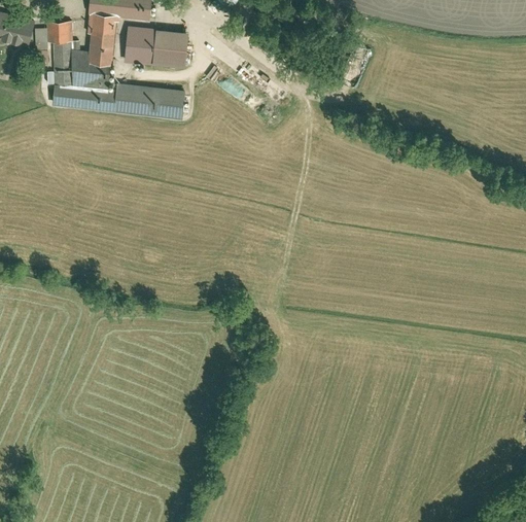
[(92,0),(91,20),(88,55),(88,64),(114,67),(119,21),(149,23),(150,0),(92,0)]
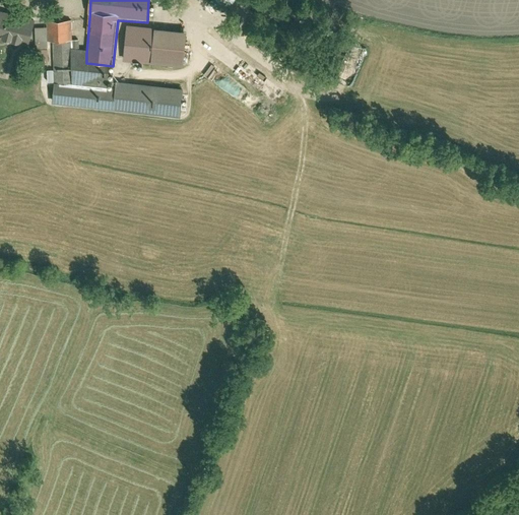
[(205,0),(207,5),(210,8),(215,11),(219,12),(224,11),(229,9),(233,5),(235,1),(235,0),(205,0)]
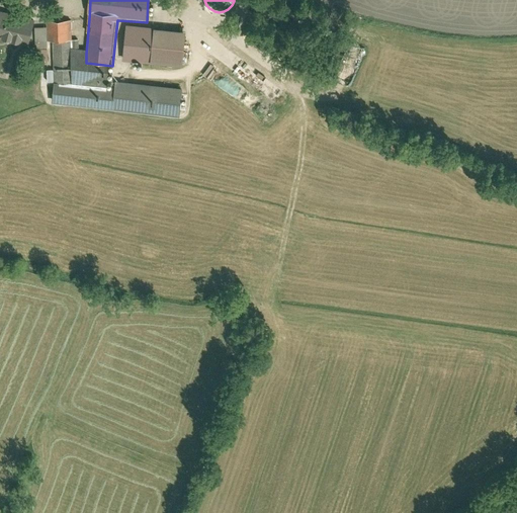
[(0,38),(26,47),(32,23),(0,14),(0,38)]
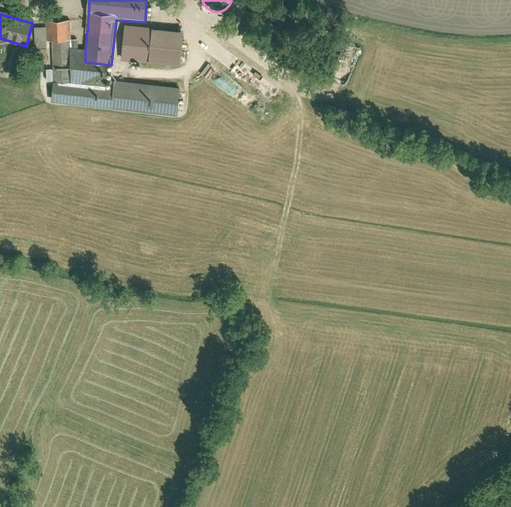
[(67,22),(45,23),(45,44),(50,44),(68,43),(67,22)]
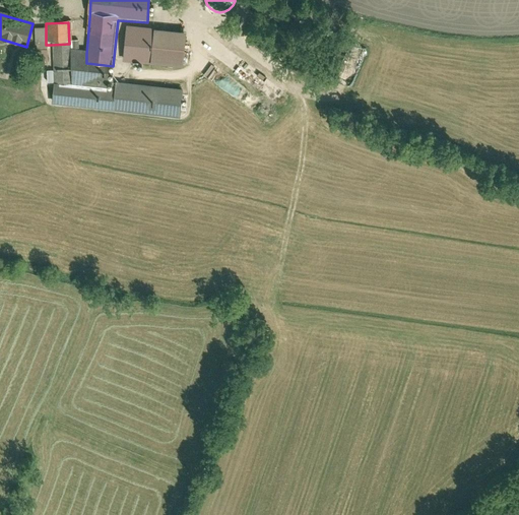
[(122,63),(185,69),(188,35),(126,29),(122,63)]
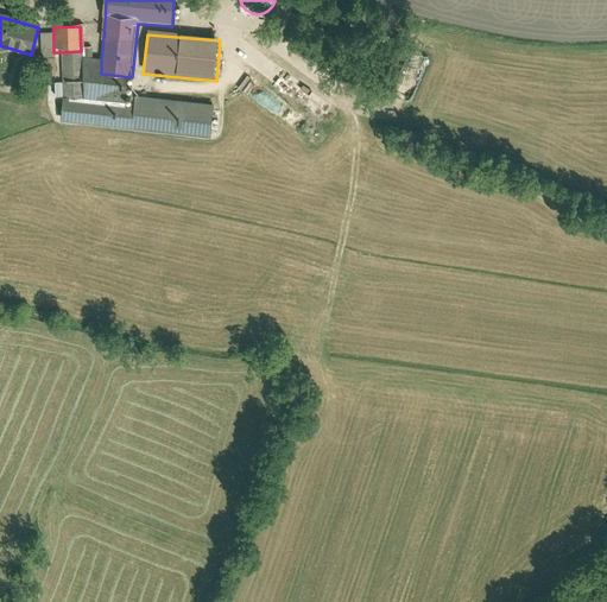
[(81,51),(59,52),(63,101),(80,102),(83,73),(101,74),(101,63),(82,61),(81,51)]
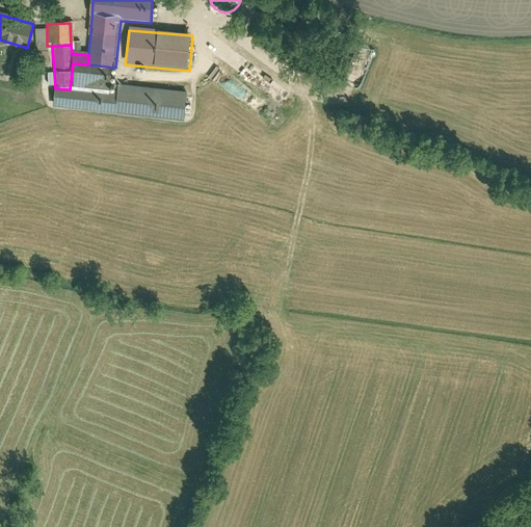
[(115,68),(88,64),(73,63),(70,89),(113,95),(115,68)]
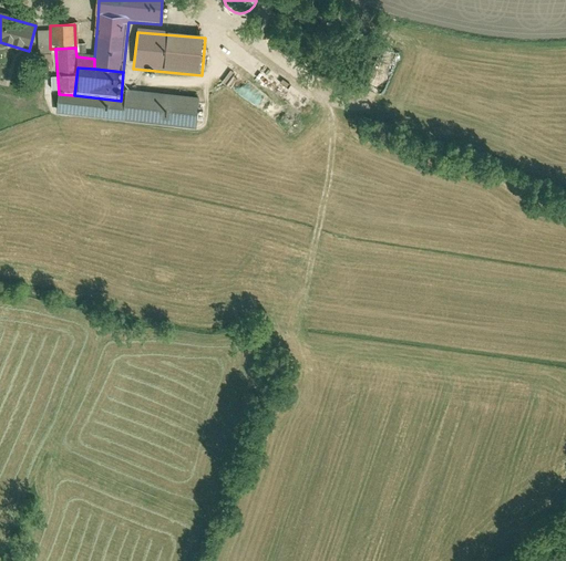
[(121,101),(74,95),(59,94),(57,115),(194,130),(197,101),(126,94),(126,101),(121,101)]
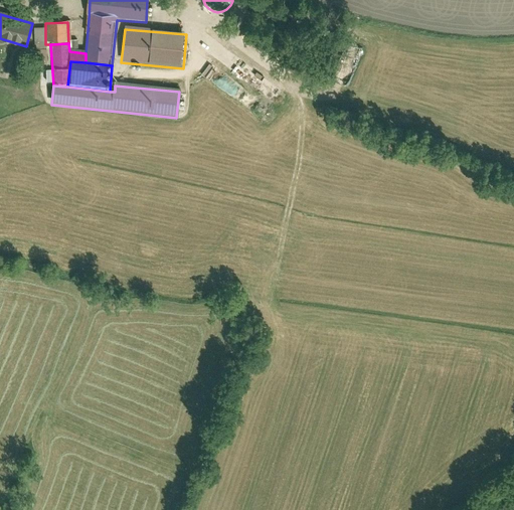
All buildings are outlined.
